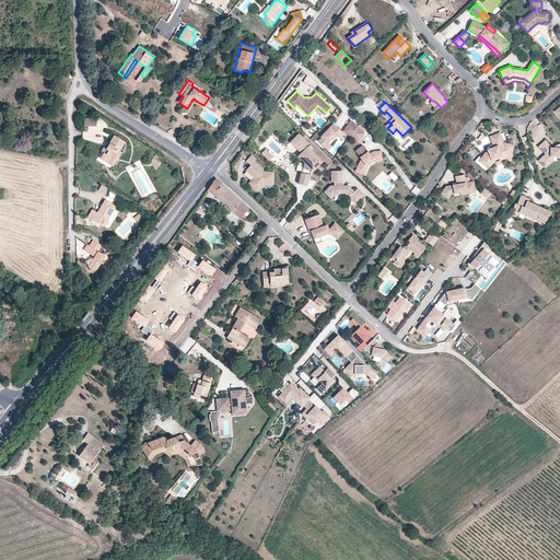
[(326,113),(317,105),(316,107),(324,115),(326,113)]
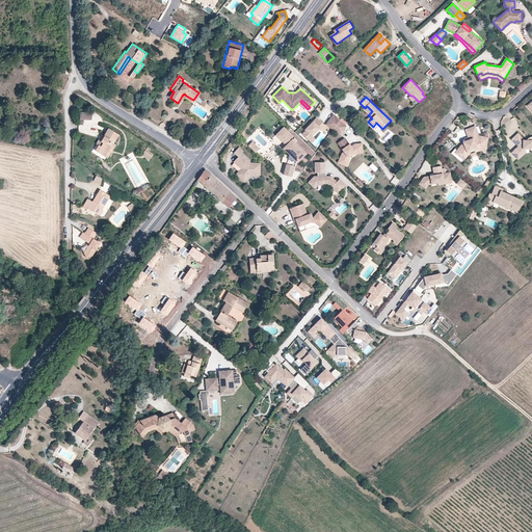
[(368,115),(372,111),(367,106),(365,108),(363,109),(368,115)]
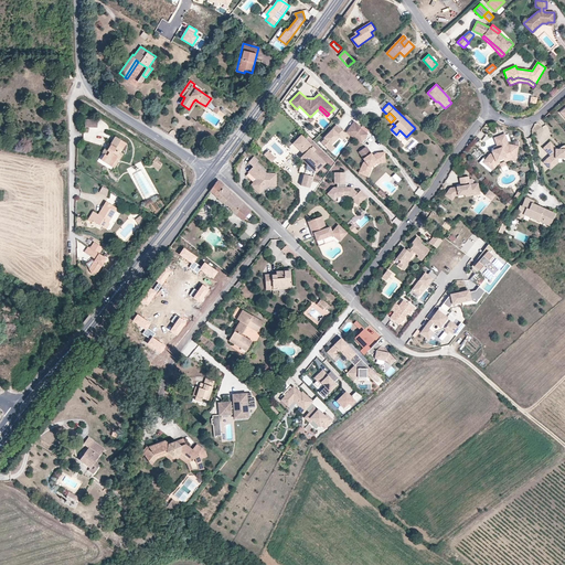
[(353,137),(360,128),(361,127),(354,121),(347,132),(353,138),(353,137)]
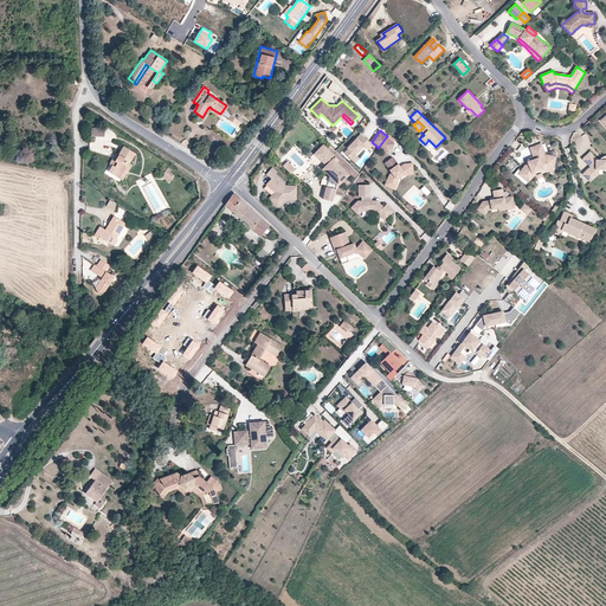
[(352,160),(355,155),(363,147),(368,150),(373,146),(363,137),(361,139),(359,136),(347,148),(348,149),(345,153),(352,160)]
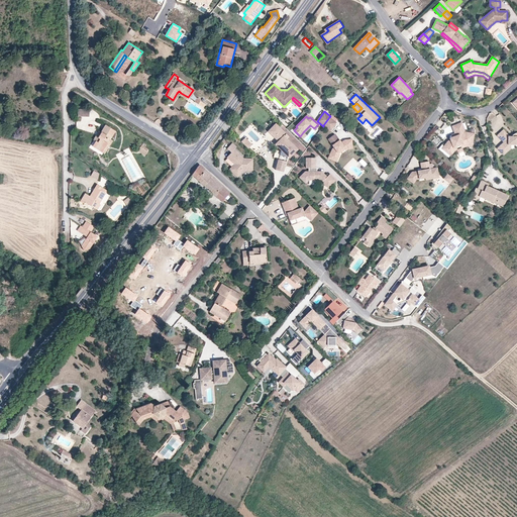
[(330,130),(336,122),(329,117),(323,125),(330,130)]
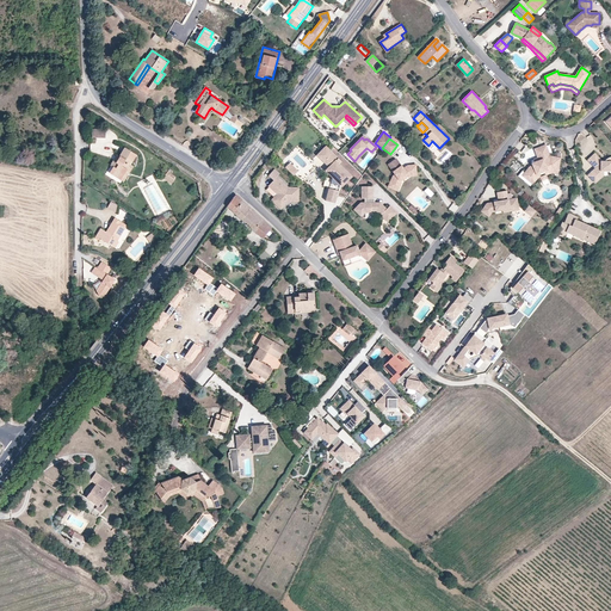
[(559,170),(561,158),(551,155),(547,144),(535,148),(538,158),(539,160),(535,161),(532,162),(534,165),(530,166),(525,172),(532,178),(536,174),(551,168),(559,170)]
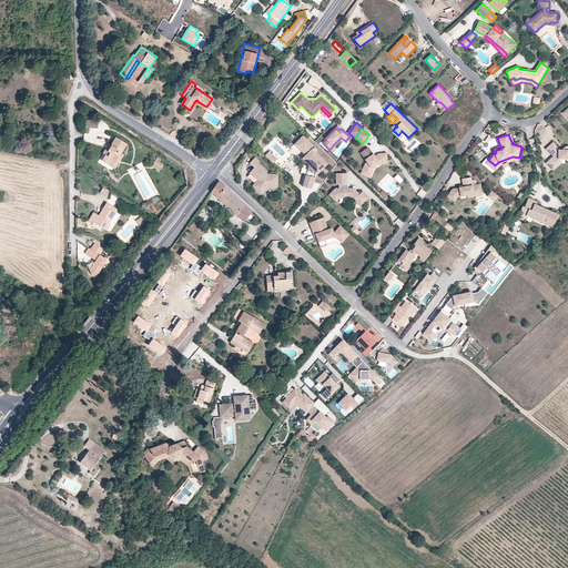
[(326,164),(315,153),(317,150),(302,135),(294,144),(308,159),(306,161),(305,162),(308,164),(303,188),(312,190),(316,172),(318,174),(326,164)]
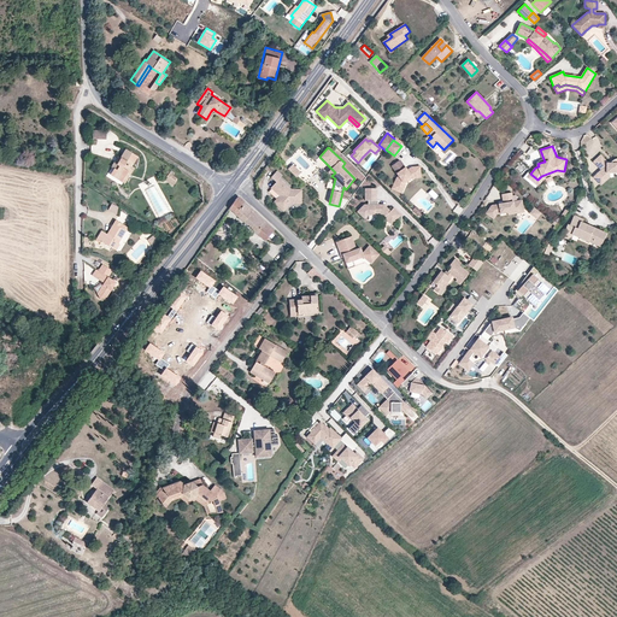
[(122,182),(131,166),(137,157),(127,150),(121,158),(117,164),(119,166),(117,170),(115,169),(111,175),(122,182)]
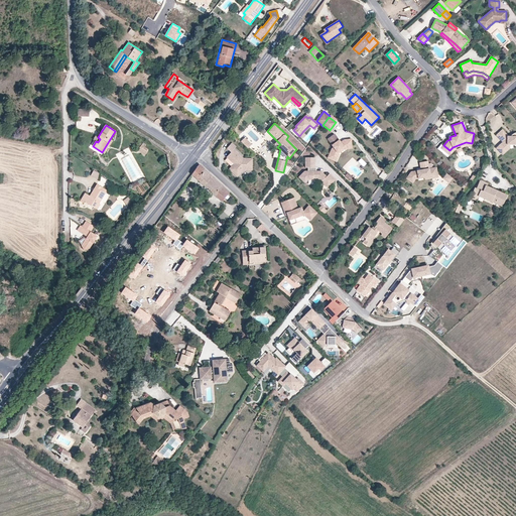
[(515,132),(515,133),(513,134),(510,136),(508,136),(502,130),(496,135),(503,142),(499,145),(504,151),(510,146),(510,144),(514,144),(515,142),(515,132)]
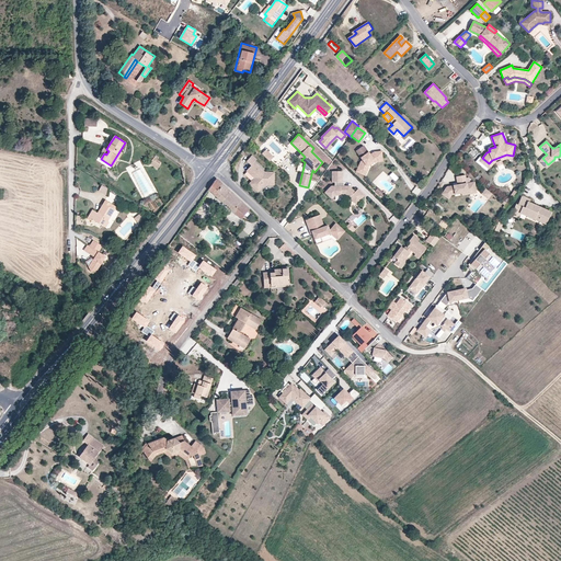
[(382,158),(382,151),(374,152),(370,155),(364,146),(356,151),(363,160),(361,161),(356,171),(365,175),(369,168),(368,167),(367,165),(377,158),(382,158)]
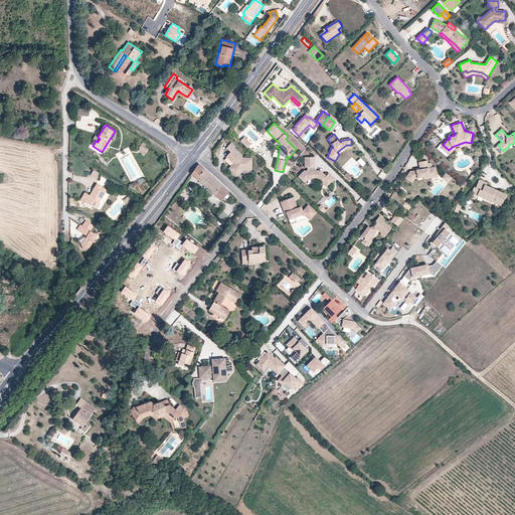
[(251,144),(244,137),(240,141),(247,148),(251,144)]
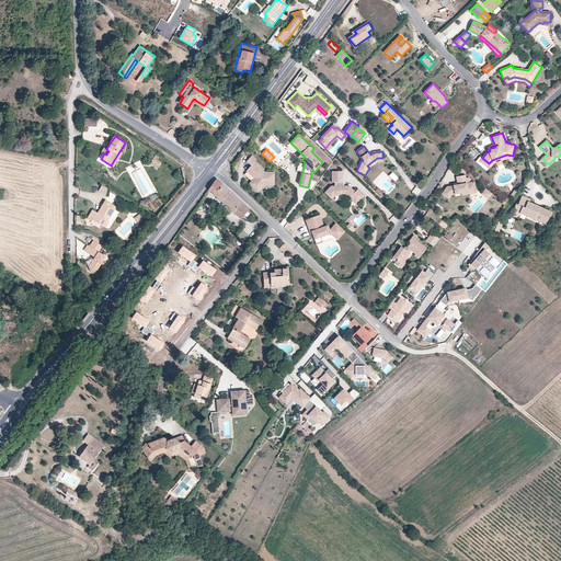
[(113,167),(122,152),(119,151),(111,165),(113,167)]
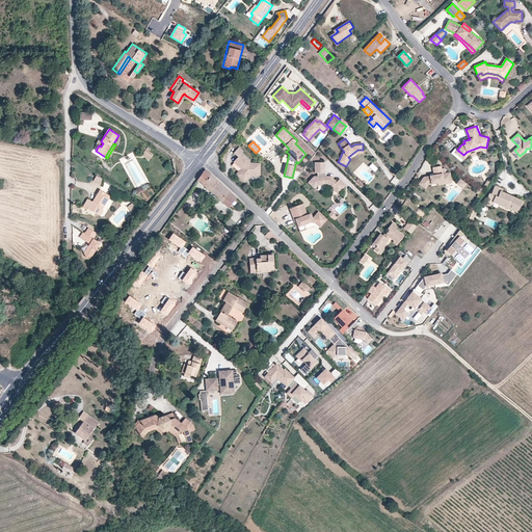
[(485,151),(486,148),(480,147),(467,152),(463,155),(457,150),(455,152),(464,160),(469,155),(471,154),(472,157),(477,155),(476,152),(481,150),(485,151)]
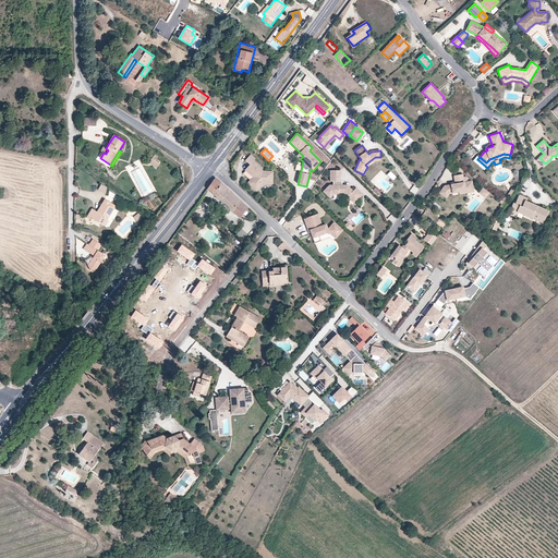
[(273,184),(273,171),(263,171),(253,161),(255,158),(251,155),(245,160),(250,165),(245,170),(246,171),(243,173),(251,180),(249,182),(252,184),(250,185),(256,191),(263,184),(273,184)]
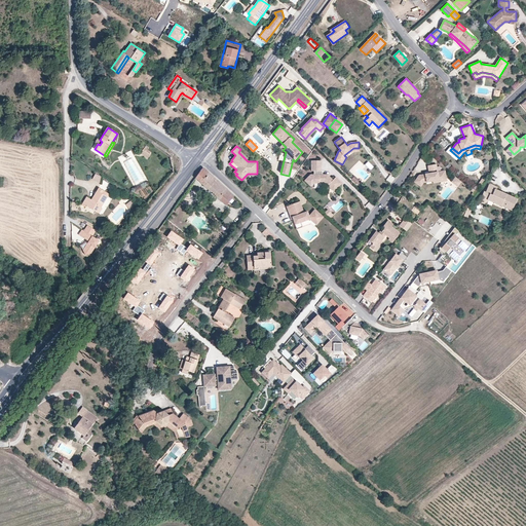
[(359,151),(359,148),(353,148),(344,155),(345,156),(351,151),(352,153),(354,152),(359,151)]
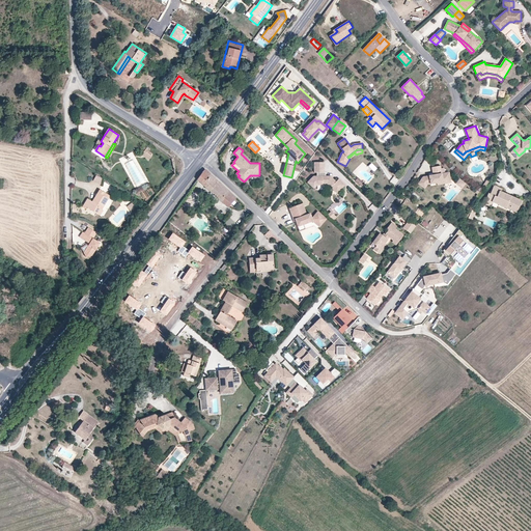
[(519,156),(513,149),(511,152),(518,159),(525,152),(525,150),(519,156)]
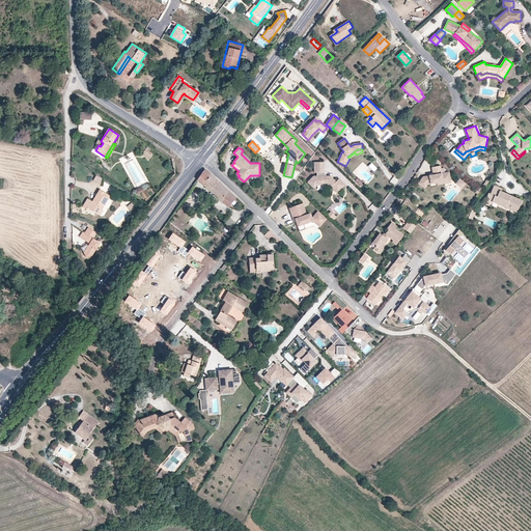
[(149,160),(152,156),(144,150),(142,155),(149,160)]
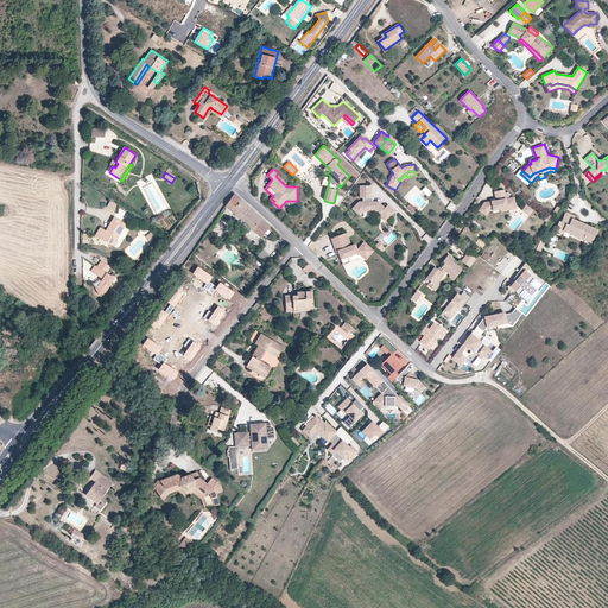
[(385,208),(378,202),(373,202),(373,197),(372,197),(371,185),(360,185),(360,197),(362,197),(362,202),(359,202),(353,208),(360,215),(363,211),(369,211),(369,210),(374,210),(381,216),(387,216),(388,217),(394,211),(388,204),(385,208)]
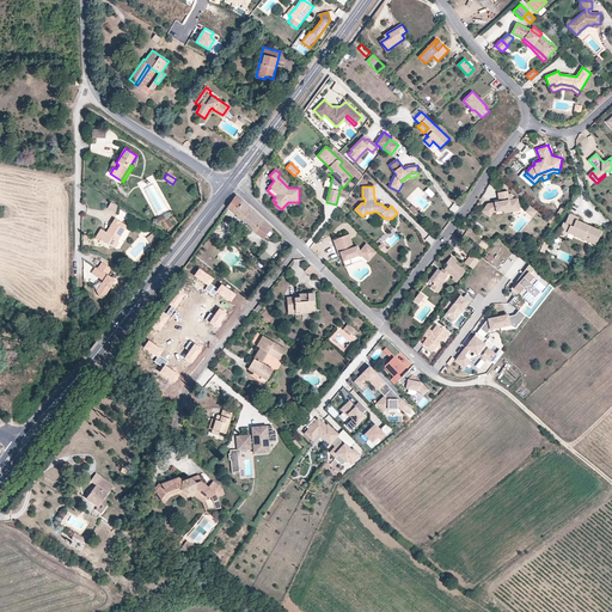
[(429,187),(424,190),(430,197),(435,194),(429,187)]
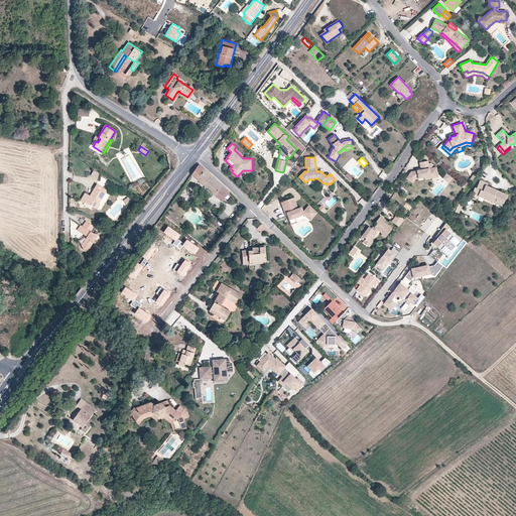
[(435,172),(434,167),(432,167),(429,168),(428,163),(428,161),(420,162),(421,169),(411,171),(407,177),(411,181),(414,176),(418,176),(418,178),(425,176),(433,175),(435,172)]
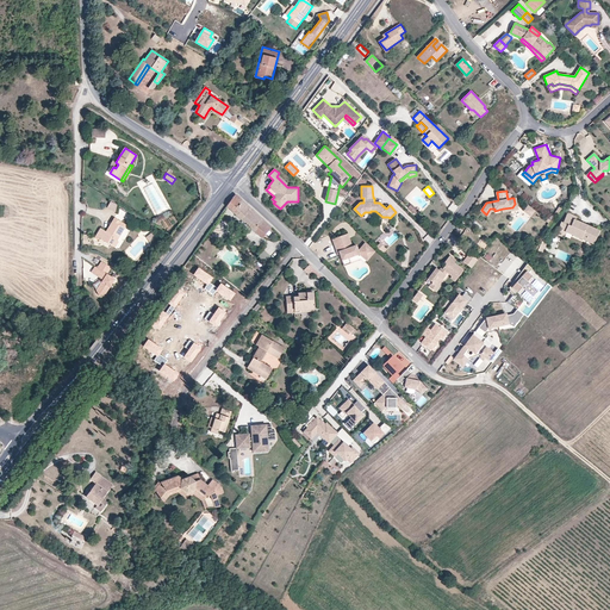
[(272,228),(236,194),(235,195),(226,206),(262,238),(266,234),(268,236),(271,232),(268,231),(272,228)]
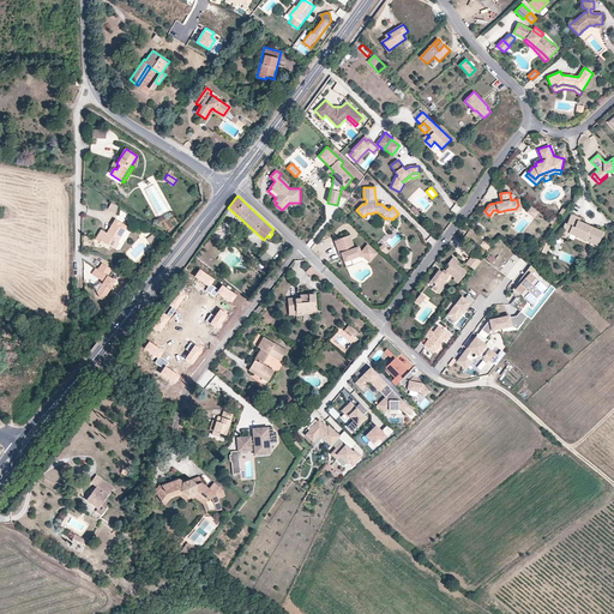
[(522,210),(519,199),(517,199),(518,205),(516,209),(506,210),(506,212),(522,210)]
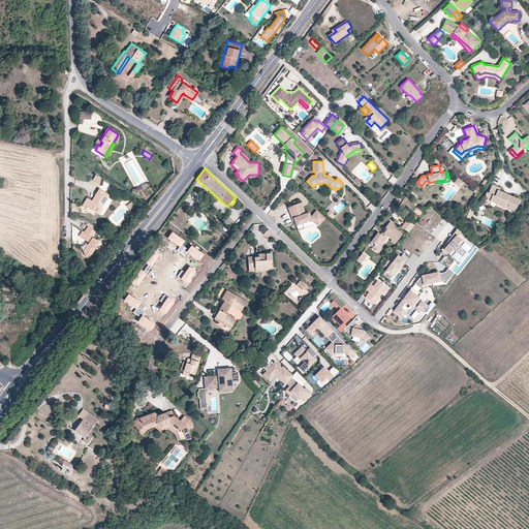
[(100,184),(101,178),(96,175),(93,180),(100,184)]
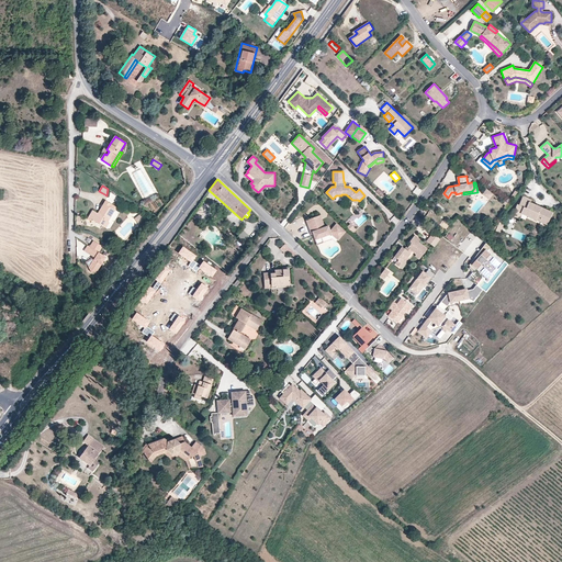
[(385,194),(379,188),(375,191),(382,198),(385,194)]
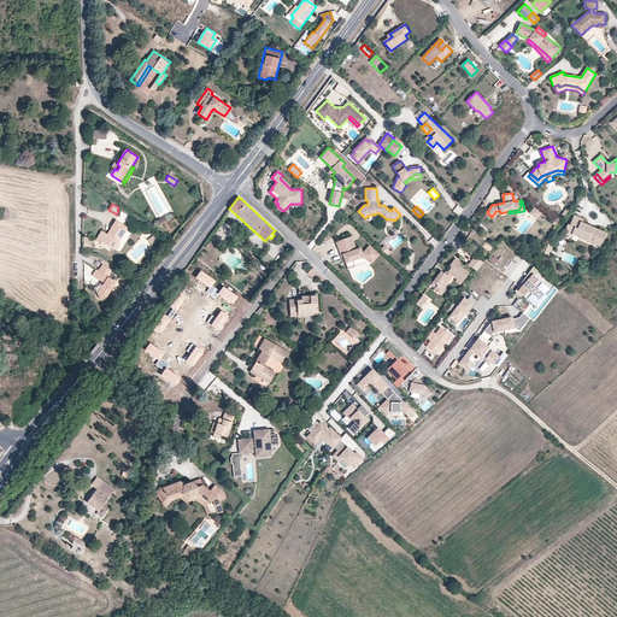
[(530,213),(538,219),(541,213),(534,207),(530,213)]
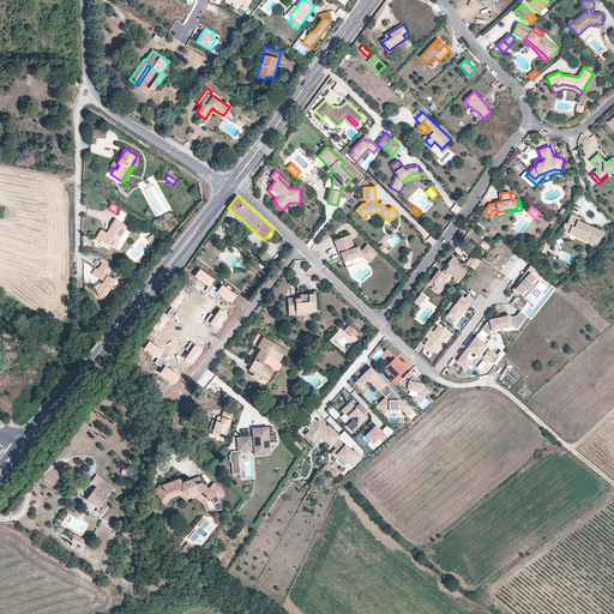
[(564,217),(569,210),(564,206),(559,215),(564,217)]
